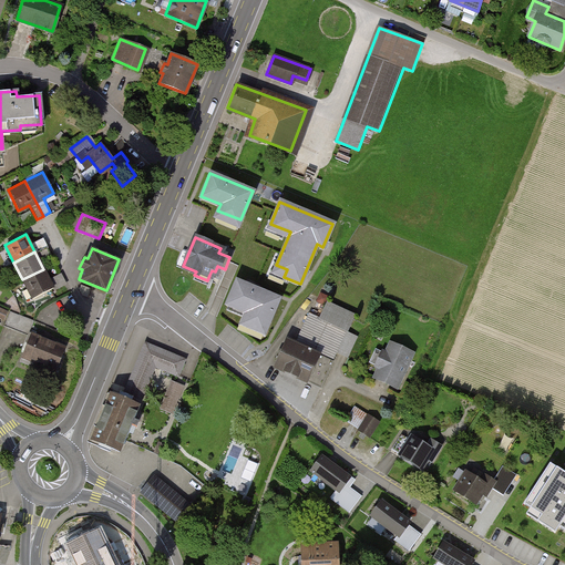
[(52,287),(43,269),(22,279),(32,298),(52,287)]
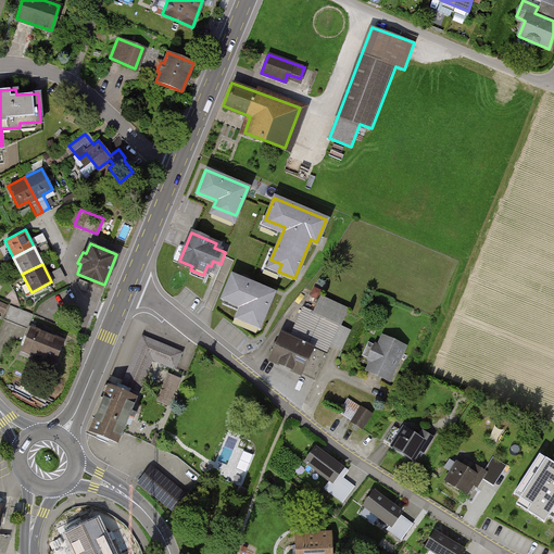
[(273,292),(231,275),(222,298),(241,305),(239,311),(261,320),(273,292)]
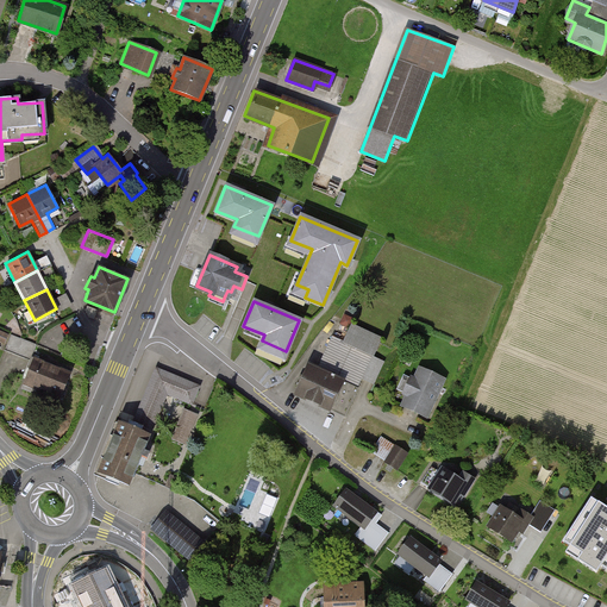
[(308,364),(295,392),(343,413),(376,340),(350,329),(344,342),(331,335),(315,368),(308,364)]
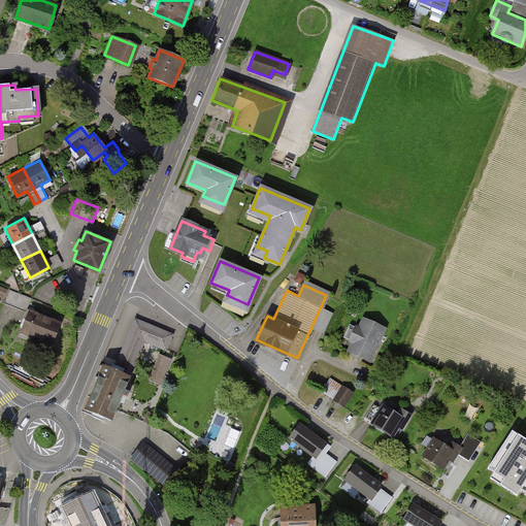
[(31,297),(8,289),(3,302),(24,310),(26,308),(27,308),(31,297)]
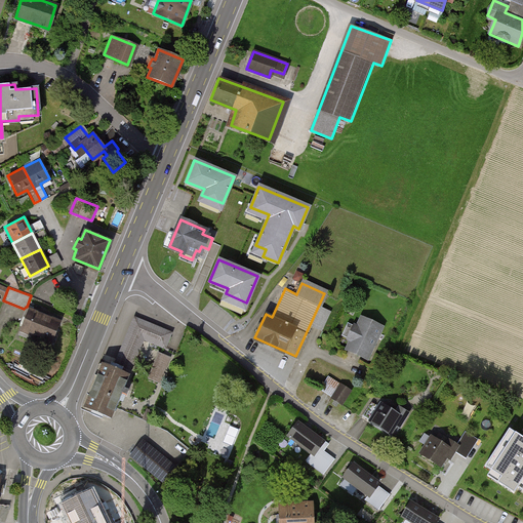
[(18,323),(22,325),(17,333),(28,337),(27,340),(40,346),(42,339),(50,343),(59,321),(52,318),(53,314),(47,312),(46,315),(27,307),(26,307),(24,309),(18,323)]
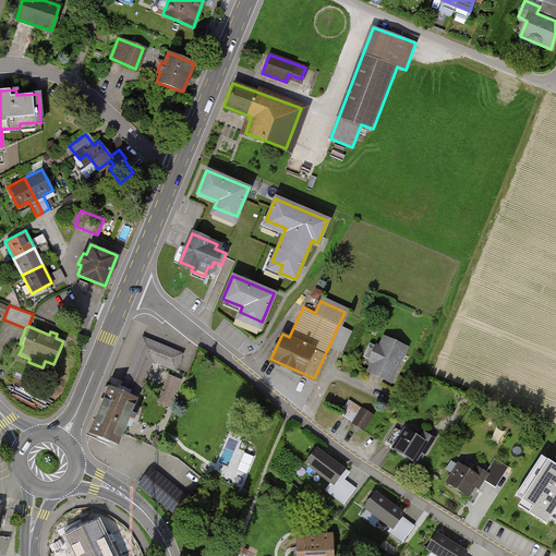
[(111,388),(92,432),(119,444),(155,361),(176,370),(183,353),(142,336),(119,391),(111,388)]
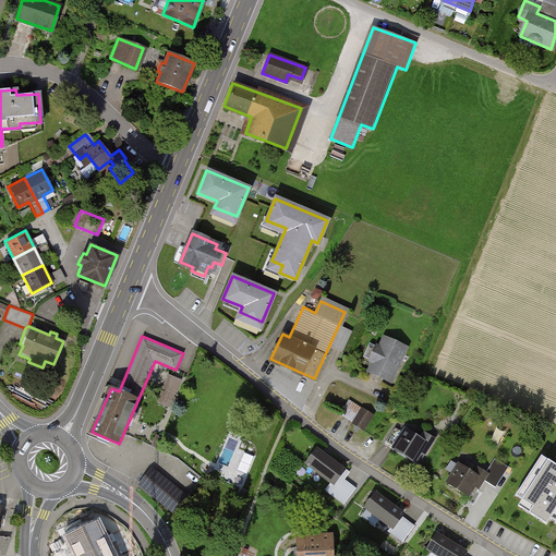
[(369,370),(388,379),(403,346),(384,337),(379,347),(375,345),(370,359),(373,360),(369,370)]
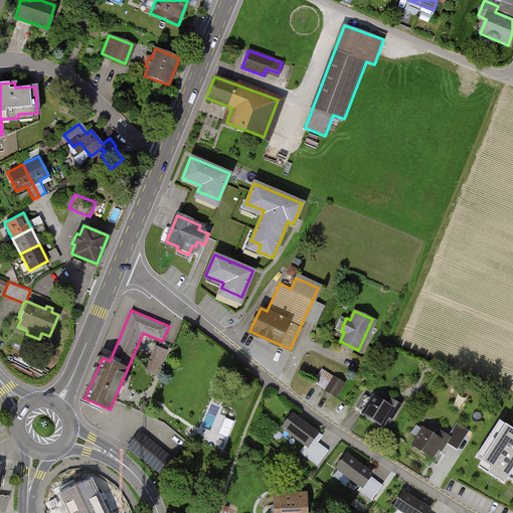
[(164,349),(155,346),(146,369),(155,373),(164,349)]
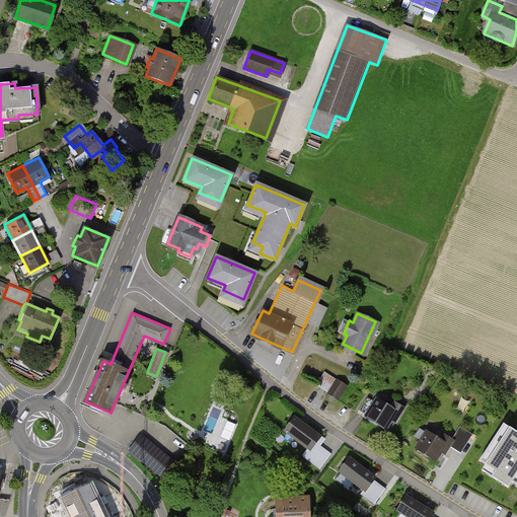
[(327,392),(337,398),(346,384),(323,370),(315,383),(327,391),(327,392)]
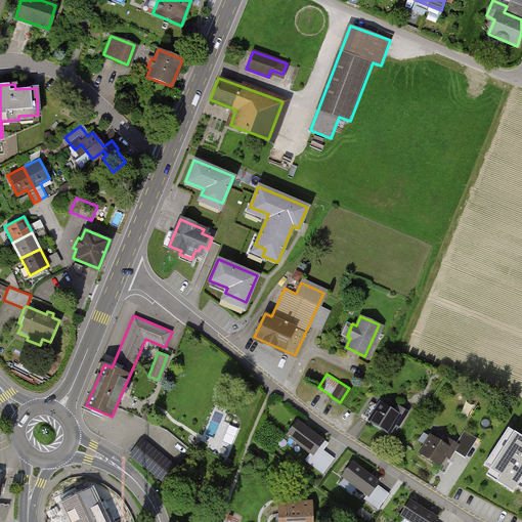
[(368,418),(367,419),(389,432),(394,423),(398,425),(407,410),(397,404),(393,409),(379,400),(377,403),(370,399),(361,412),(368,418)]
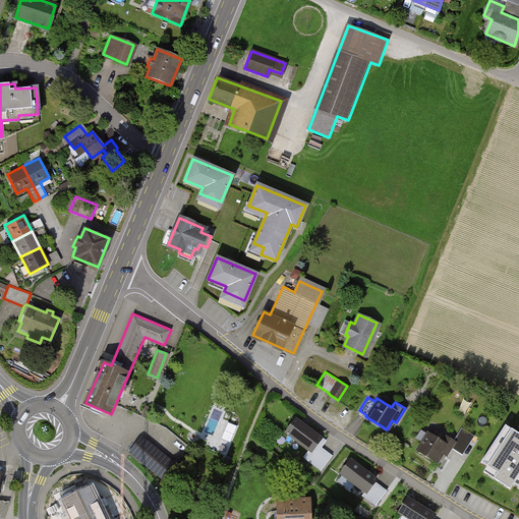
[(294,419),(286,430),(310,450),(320,438),(294,419)]
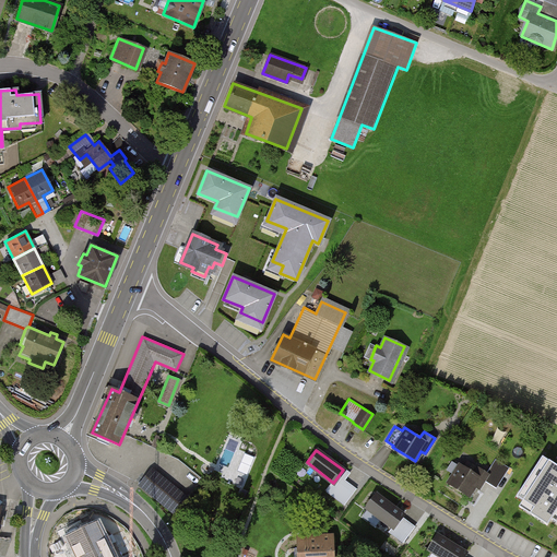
[(556,520),(556,465),(541,455),(516,495),(521,499),(517,506),(546,524),(550,518),(556,521),(556,520)]
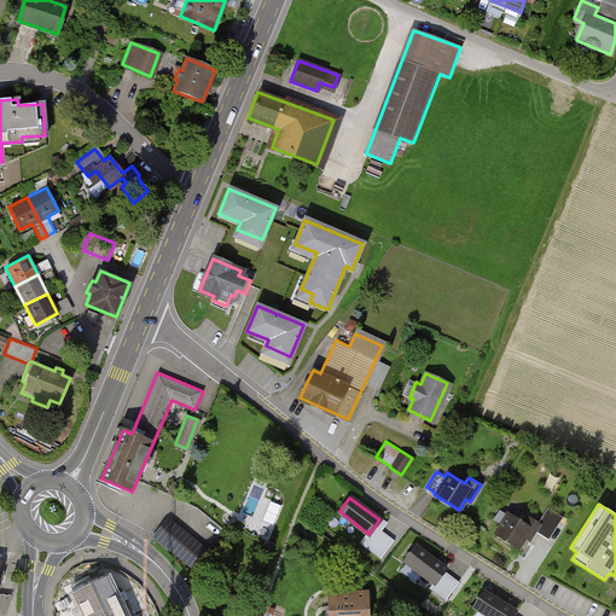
[(506,515),(495,533),(517,547),(524,536),(528,539),(536,524),(526,517),(522,524),(506,515)]
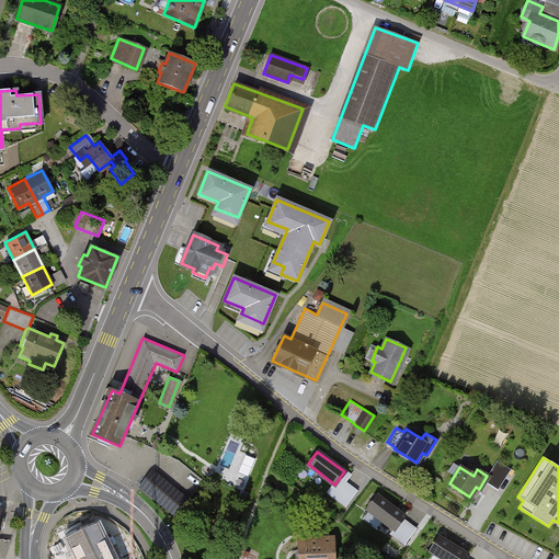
[(152,470),(140,486),(174,513),(186,499),(152,470)]
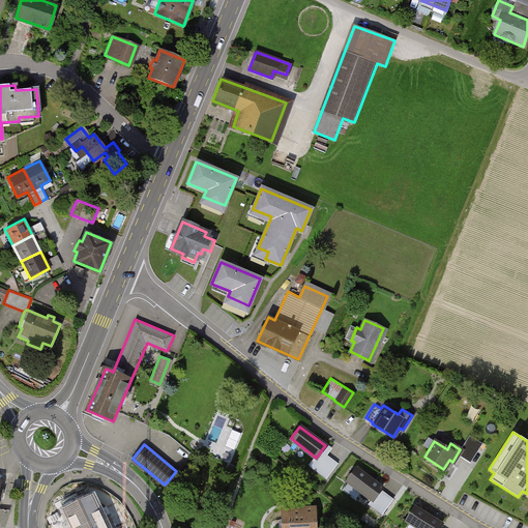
[(335,462),(323,452),(313,467),(325,476),(335,462)]
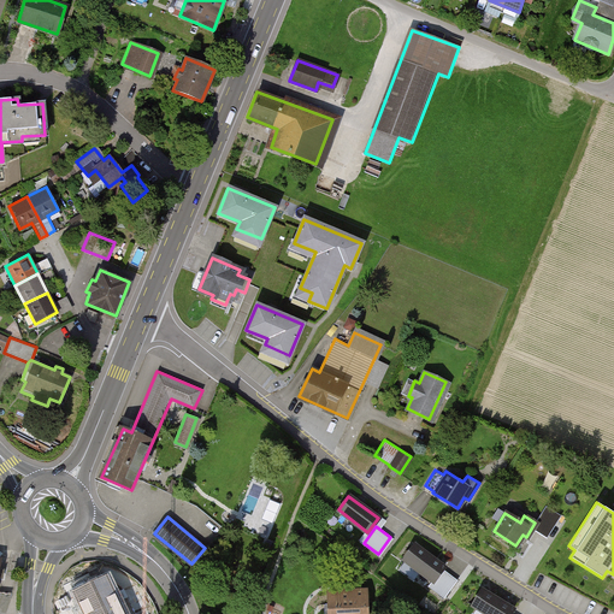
[(414,545),(403,559),(432,579),(429,585),(443,595),(455,579),(441,568),(443,566),(414,545)]
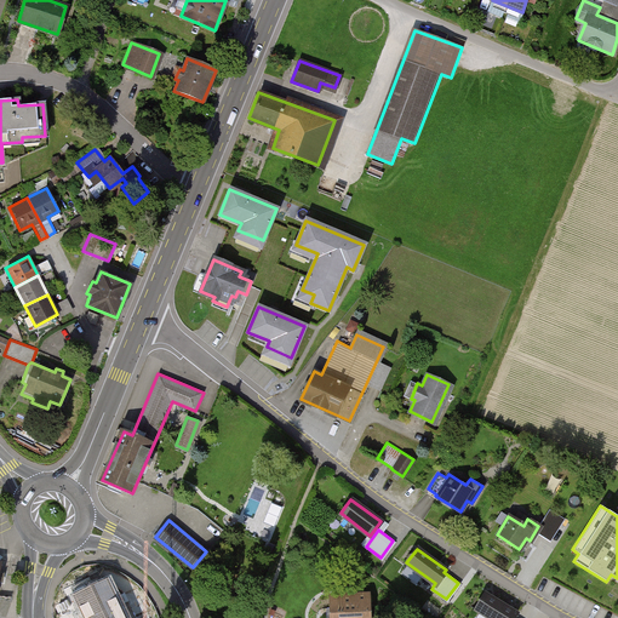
[(124,617),(107,581),(72,596),(80,617),(124,617)]
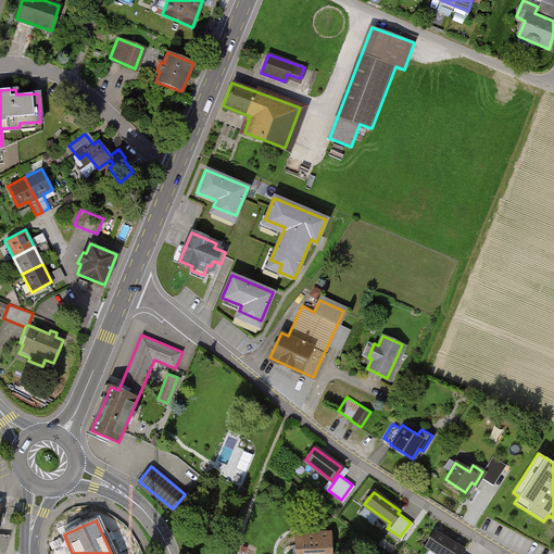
[(435,531),(426,544),(440,553),(457,553),(462,549),(435,531)]
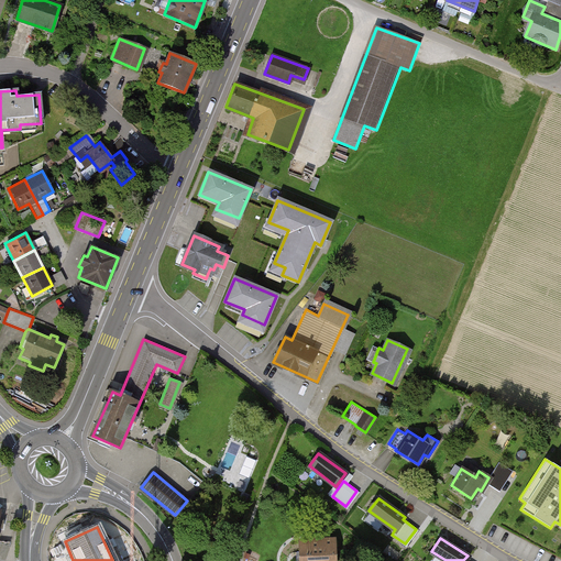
[(298,541),(299,560),(334,560),(334,539),(298,541)]
